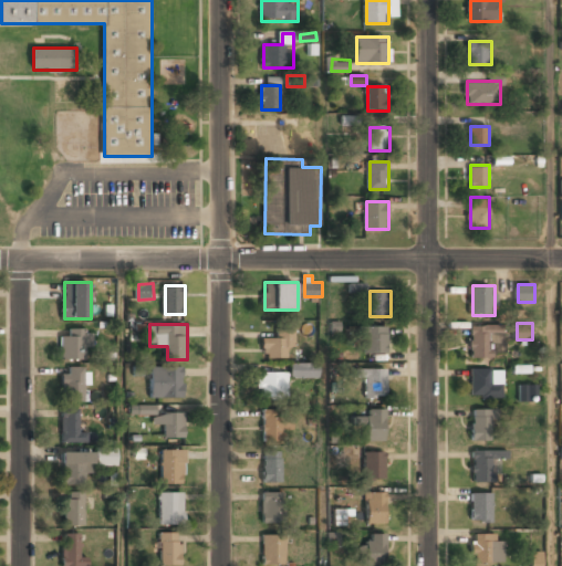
[(391,352),(391,325),(364,325),(364,352),(391,352)]
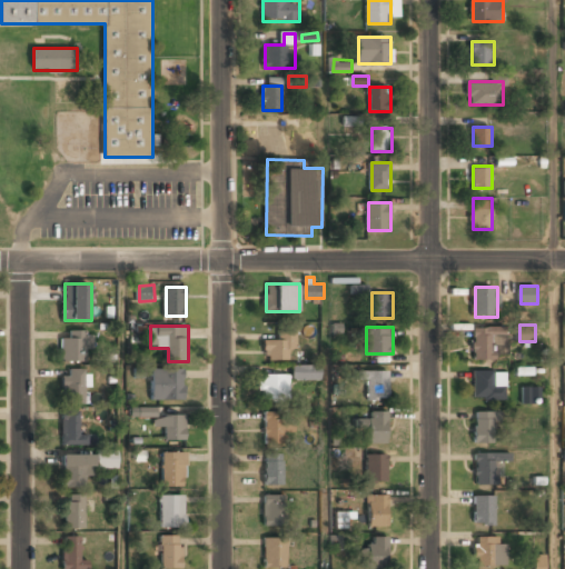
[(72,336),(63,336),(63,361),(86,361),(86,350),(93,350),(93,330),(72,330),(72,336)]
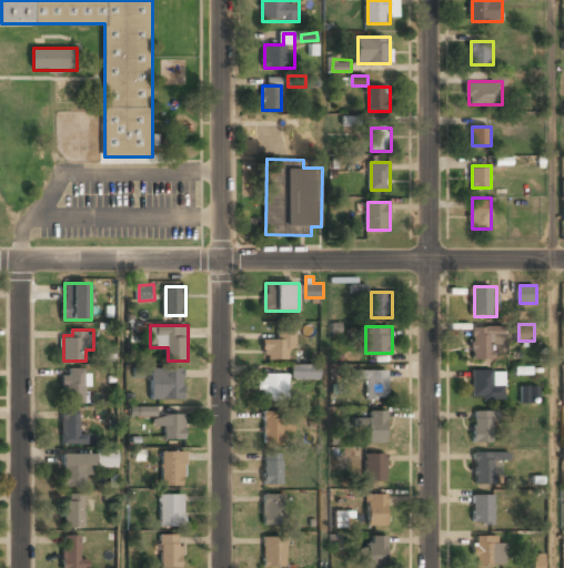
[(295,331),(282,331),(282,340),(265,340),(265,361),(295,361),(295,331)]
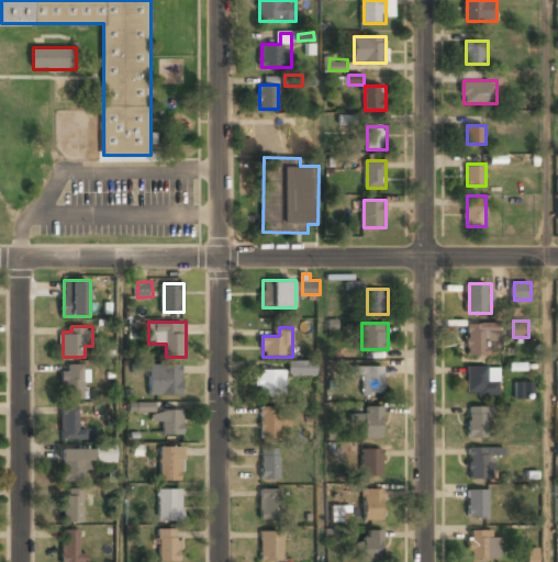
[(502,328),(469,328),(469,353),(502,353),(502,328)]
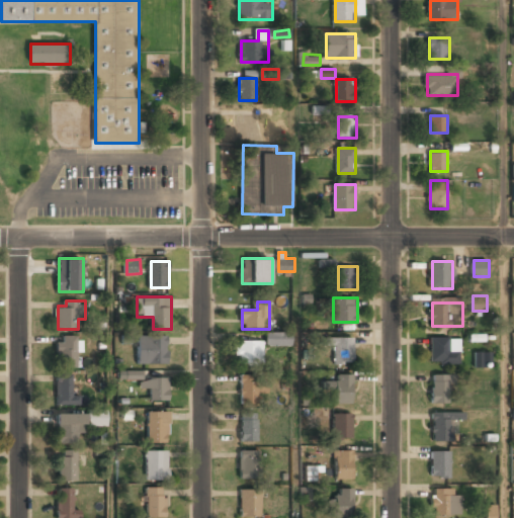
[(238,363),(266,364),(266,346),(293,347),(293,333),(268,332),(268,341),(238,341),(238,363)]
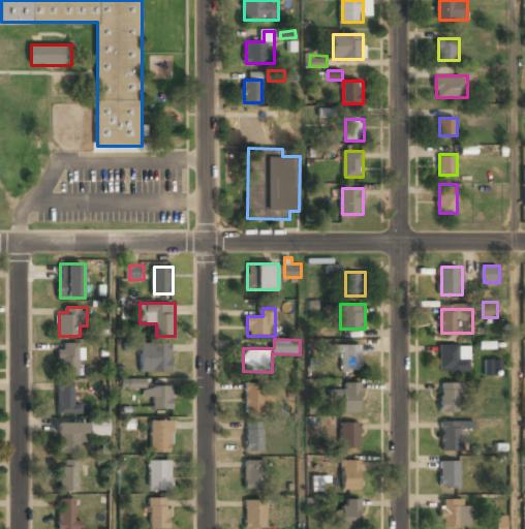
[(173,342),(143,342),(143,372),(173,372),(173,342)]
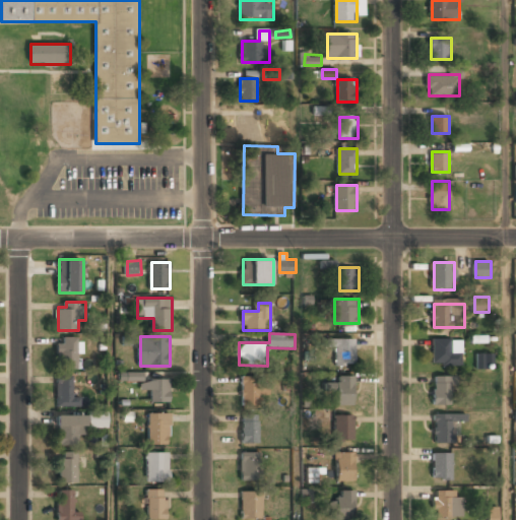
[(59,369),(80,369),(80,337),(59,337),(59,369)]
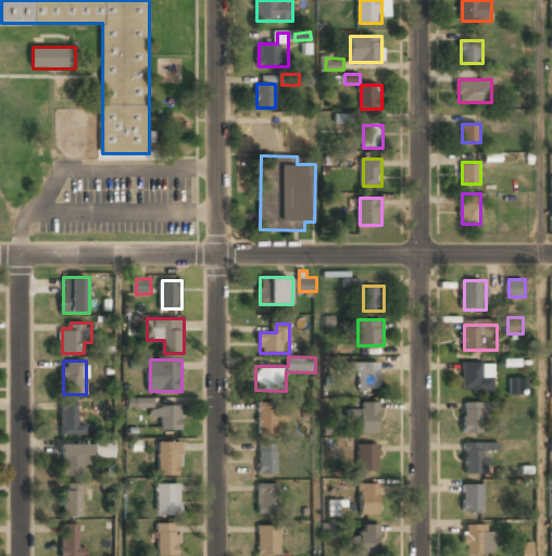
[(381,362),(354,362),(354,371),(363,371),(363,389),(381,389),(381,362)]
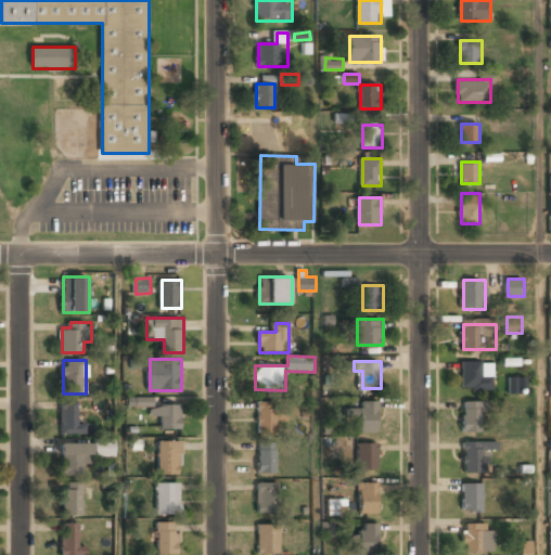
[(463,389),(495,389),(495,363),(463,363),(463,389)]
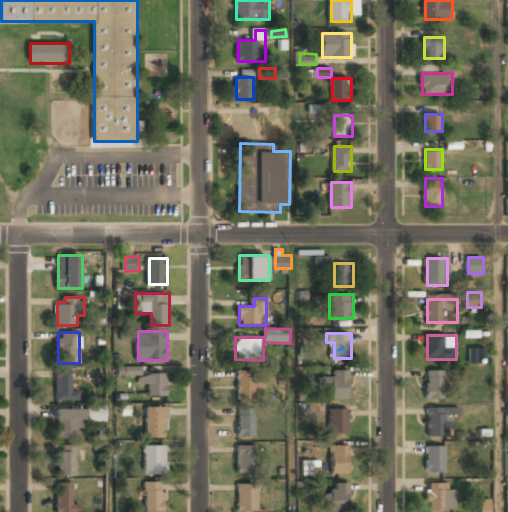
[(488,348),(472,348),(472,364),(488,364),(488,348)]
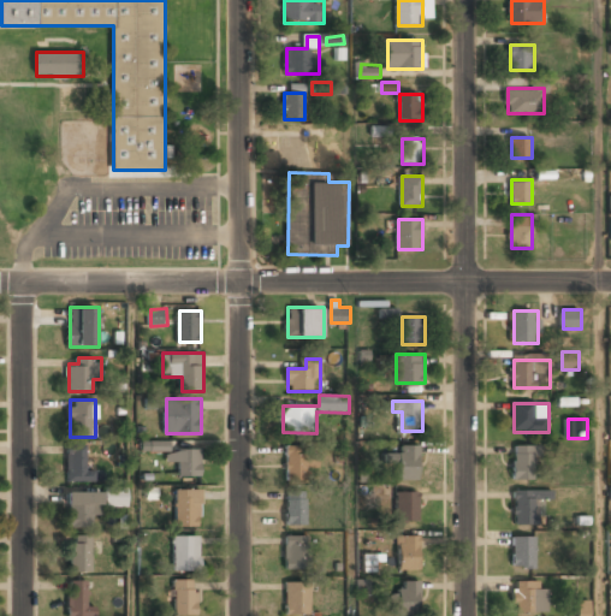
[(399,479),(422,479),(422,444),(401,444),(401,455),(389,455),(389,466),(399,466),(399,479)]
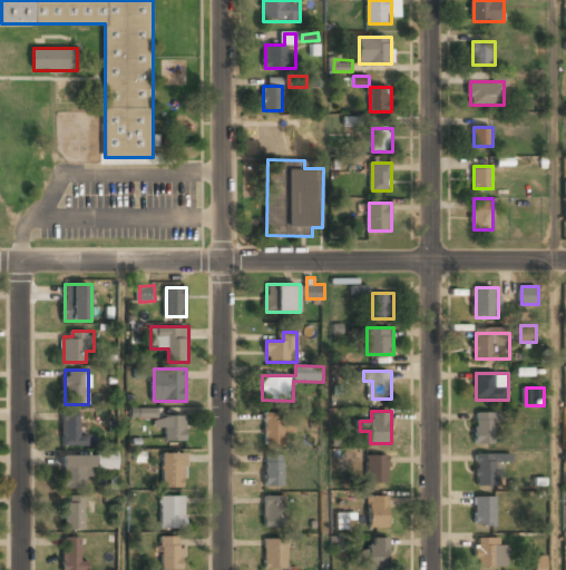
[(65,445),(86,445),(86,412),(65,412),(65,445)]
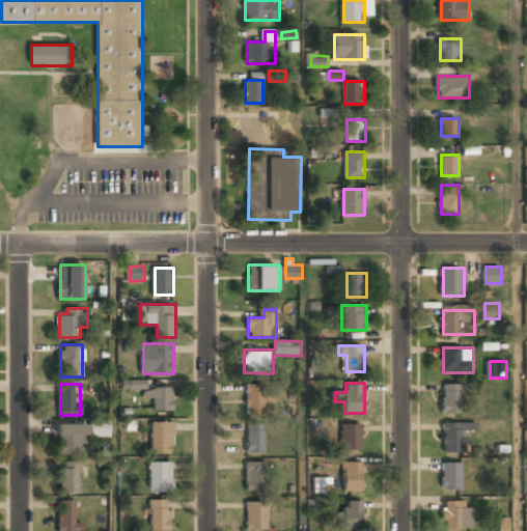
[(465,384),(444,384),(444,414),(465,414),(465,384)]
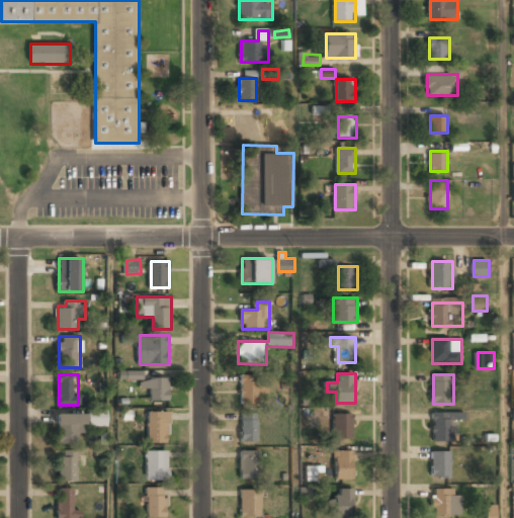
[(242,376),(242,405),(261,405),(261,393),(268,393),(268,376),(242,376)]
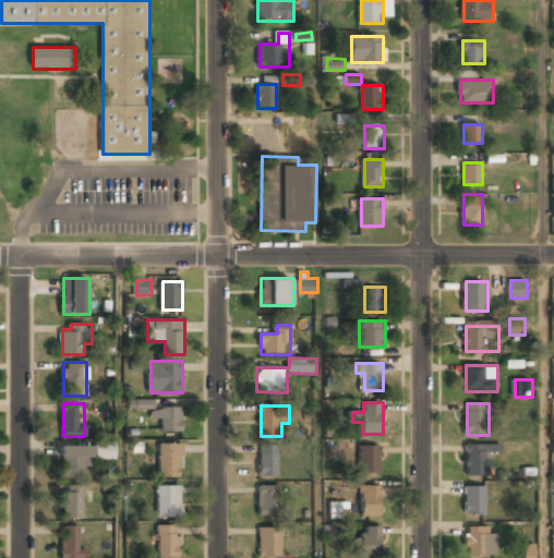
[(155,420),(164,420),(164,433),(184,433),(184,408),(155,408),(155,420)]
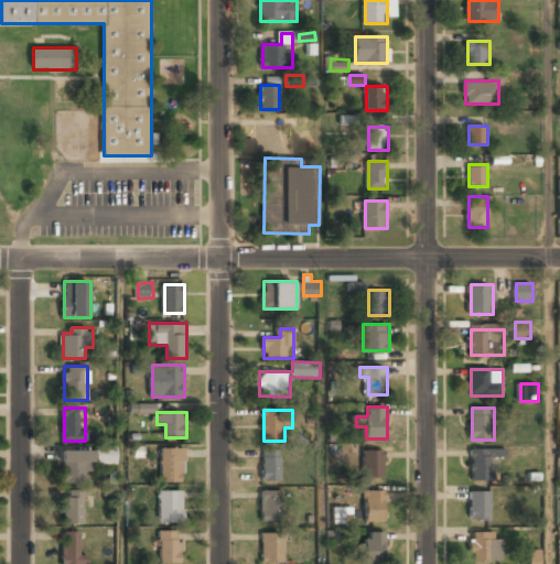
[(119,446),(98,445),(98,465),(119,465),(119,446)]
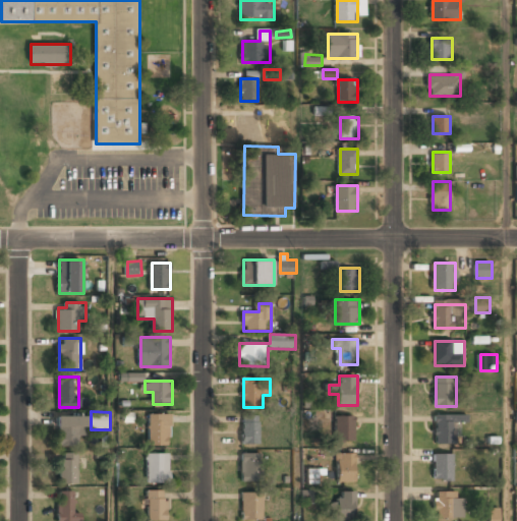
[(85,415),(59,415),(59,447),(80,447),(80,426),(85,426),(85,415)]
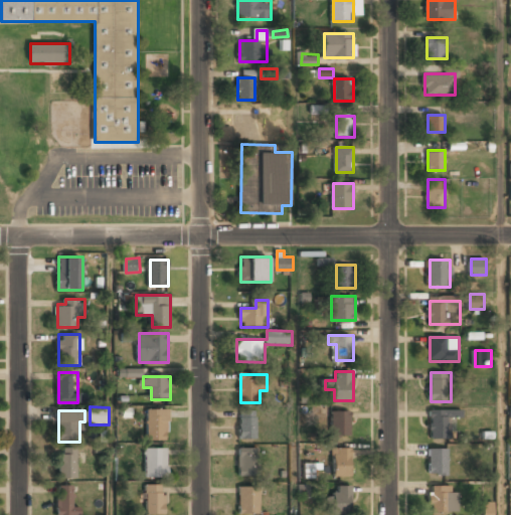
[(149,410),(149,441),(169,441),(169,410),(149,410)]
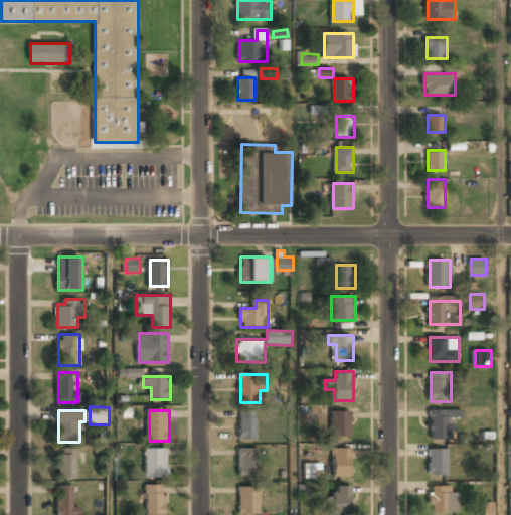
[(259,410),(240,410),(240,440),(259,440),(259,410)]
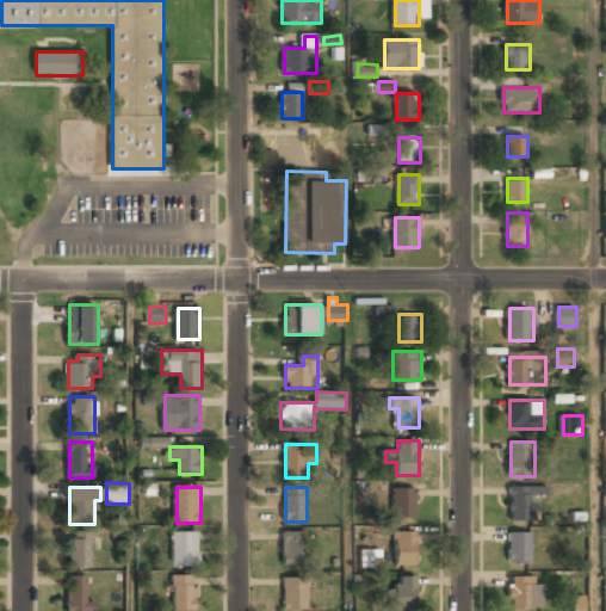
[(395,518),(418,518),(418,487),(395,487),(395,518)]
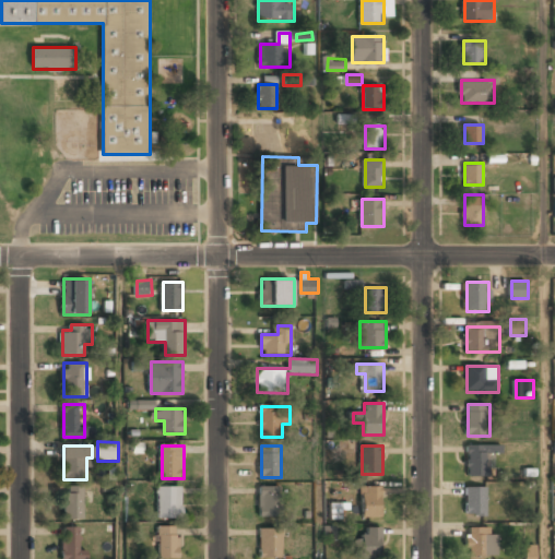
[(468,445),(468,477),(488,477),(488,445),(468,445)]
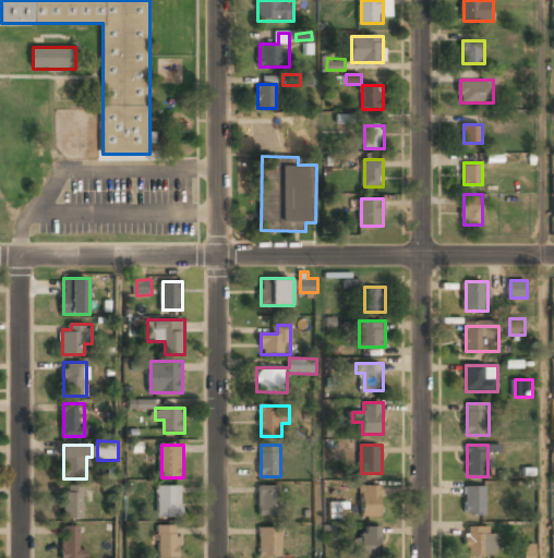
[(67,519),(84,519),(84,485),(67,485),(67,519)]
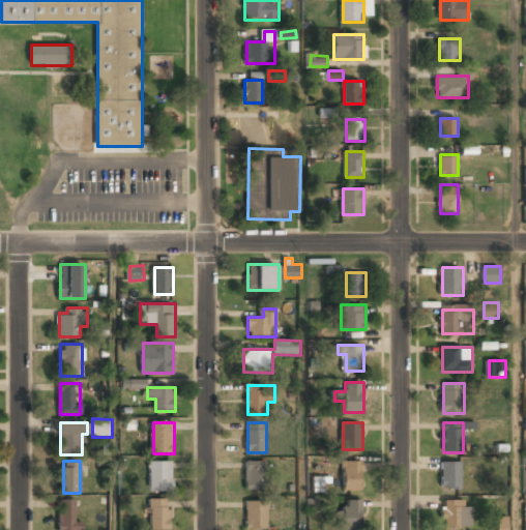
[(151,461),(151,492),(174,492),(174,461),(151,461)]
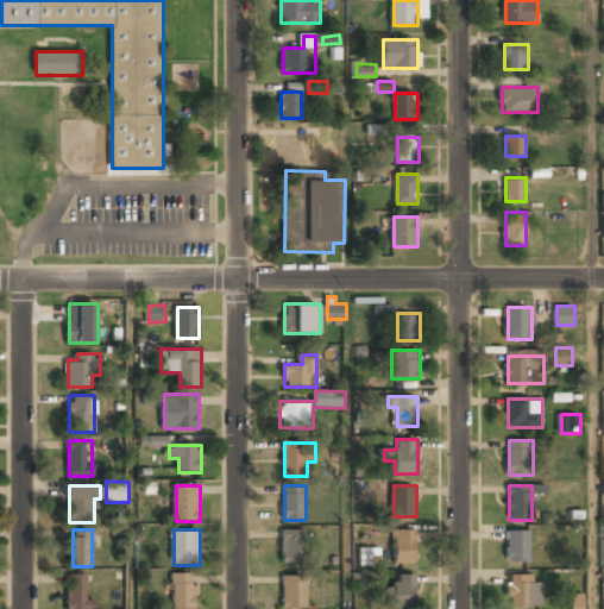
[(303,529),(284,529),(284,563),(303,563),(303,529)]
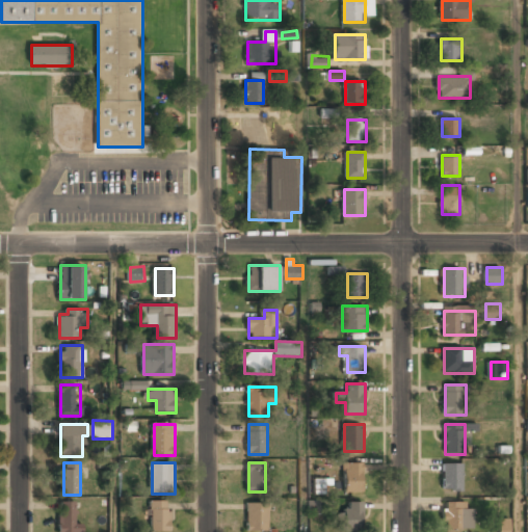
[(364,462),(345,462),(345,494),(364,494),(364,462)]
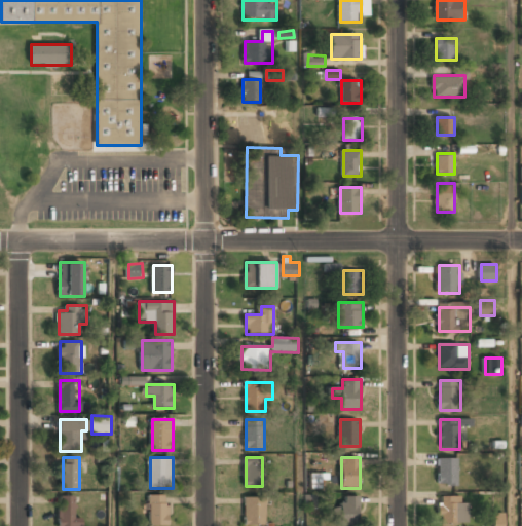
[(440,458),(440,485),(459,485),(459,458),(440,458)]
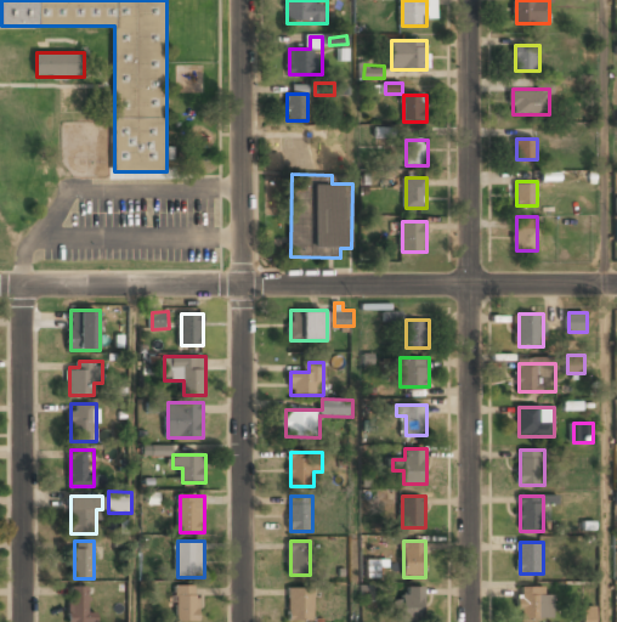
[(201,621),(201,586),(179,586),(179,621),(201,621)]
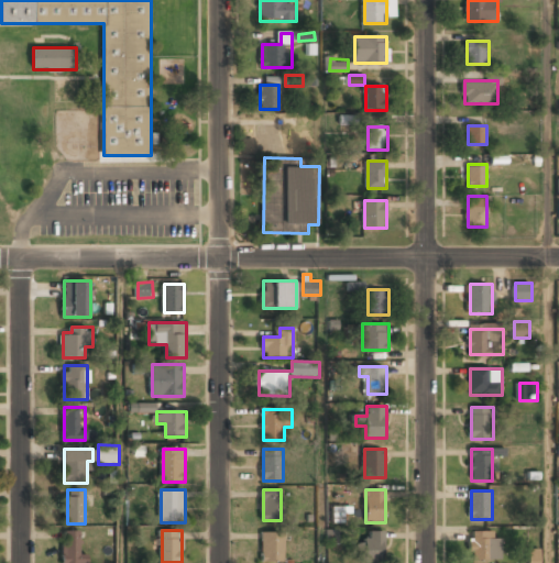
[(81,553),(81,531),(66,531),(66,562),(88,562),(88,553),(81,553)]
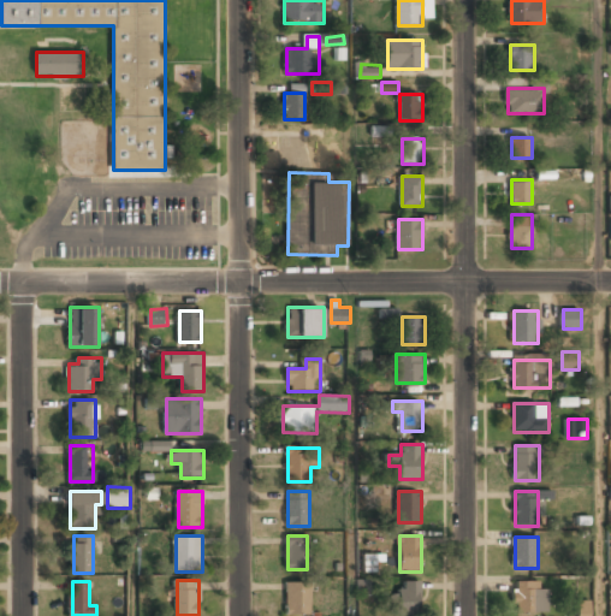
[(422,615),(422,581),(399,581),(399,615),(422,615)]
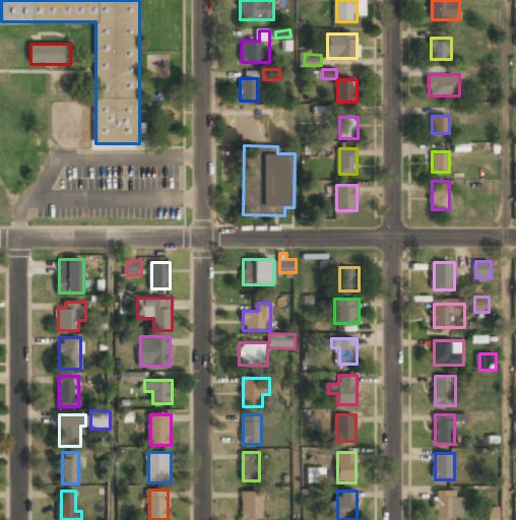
[(435,491),(435,517),(464,517),(464,491),(435,491)]
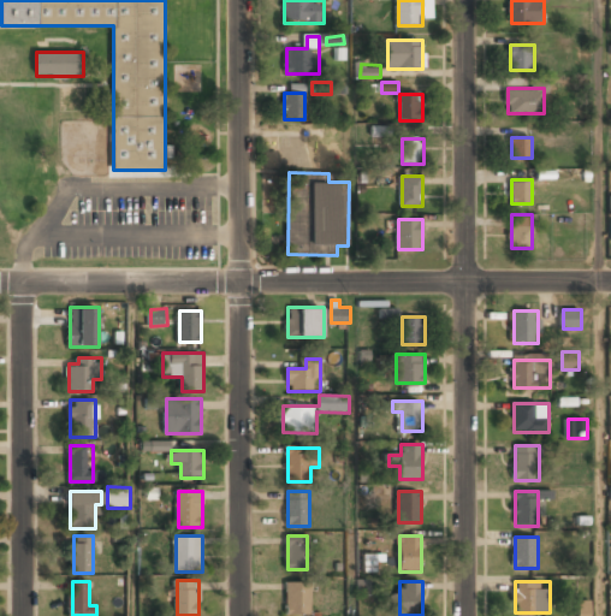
[(288,582),(288,615),(313,615),(313,582),(288,582)]
